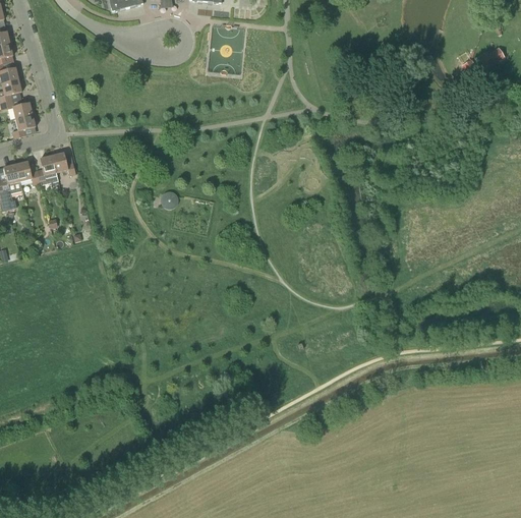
[(109,0),(112,11),(143,3),(142,0),(200,0),(222,2),(222,0),(109,0)]
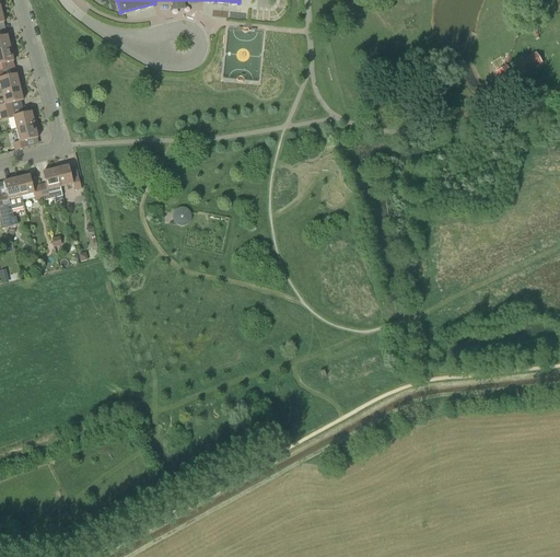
[(0,48),(12,46),(10,37),(8,38),(7,34),(0,35),(0,48)]
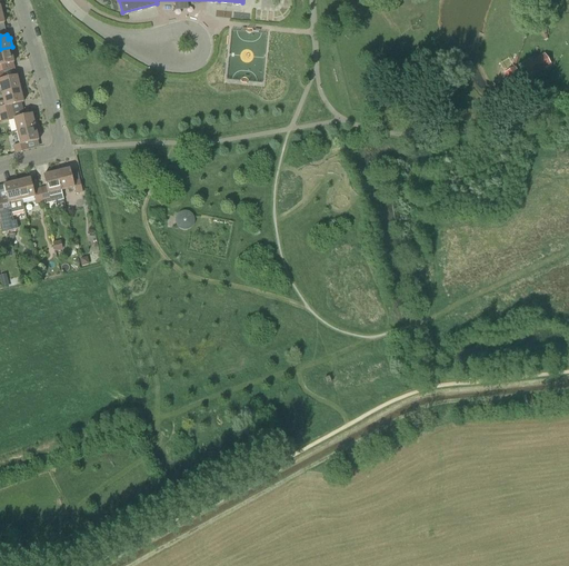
[(0,70),(3,70),(1,63),(13,60),(12,57),(15,56),(12,47),(0,49),(0,70)]
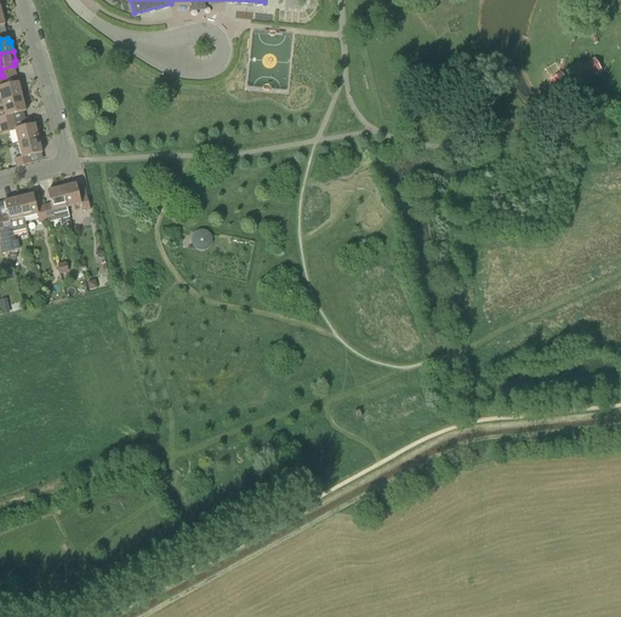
[(586,76),(582,70),(588,67),(584,61),(568,70),(557,78),(560,84),(564,90),(575,84),(586,76)]
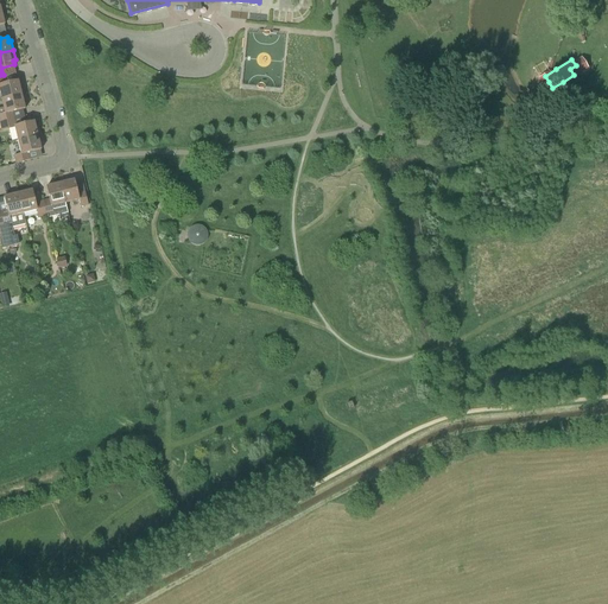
[(0,97),(24,91),(21,83),(19,83),(18,78),(5,82),(4,75),(0,75),(0,96),(0,97)]
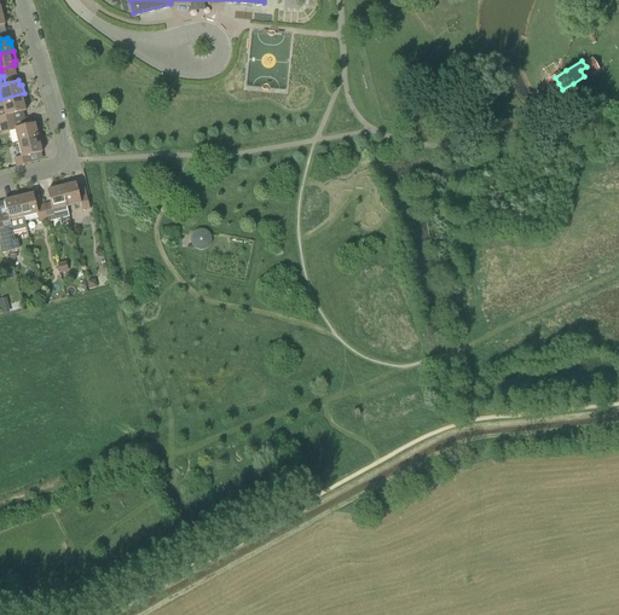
[(593,82),(606,109),(614,104),(600,77),(593,82)]
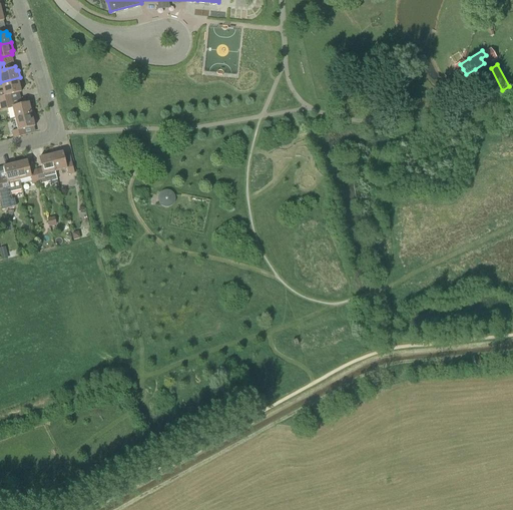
[(0,101),(11,99),(10,93),(21,90),(20,86),(22,85),(20,77),(0,82),(2,88),(0,88),(0,101)]
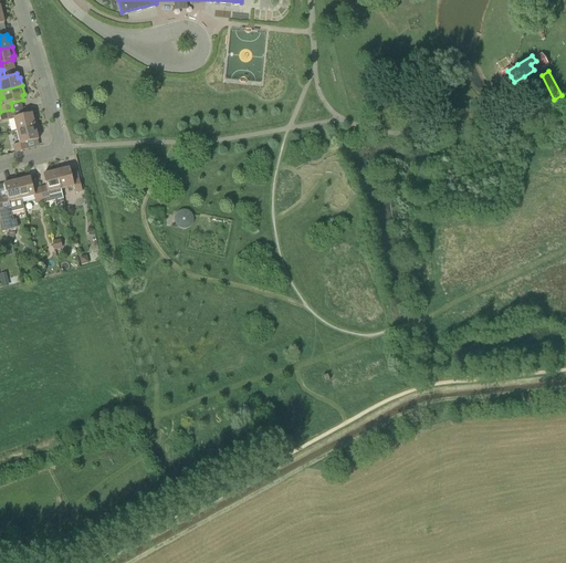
[(521,92),(530,104),(534,101),(525,89),(521,92)]
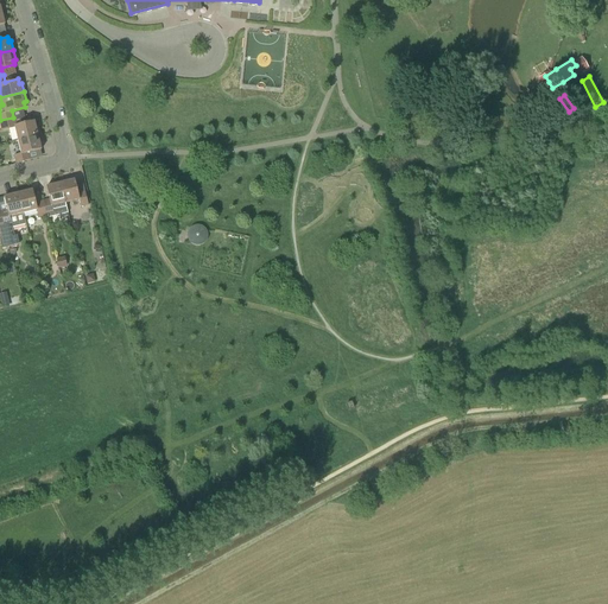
[(17,138),(40,132),(38,124),(36,124),(35,120),(14,124),(13,118),(0,120),(0,124),(1,128),(14,125),(17,138)]
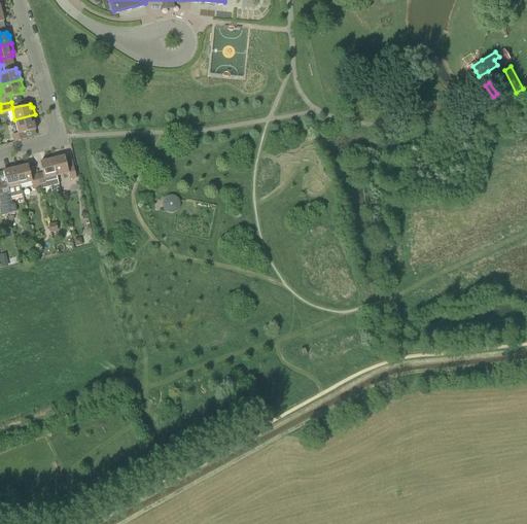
[(35,114),(14,119),(18,132),(11,133),(13,140),(25,137),(24,131),(35,128),(35,124),(37,124),(35,114)]
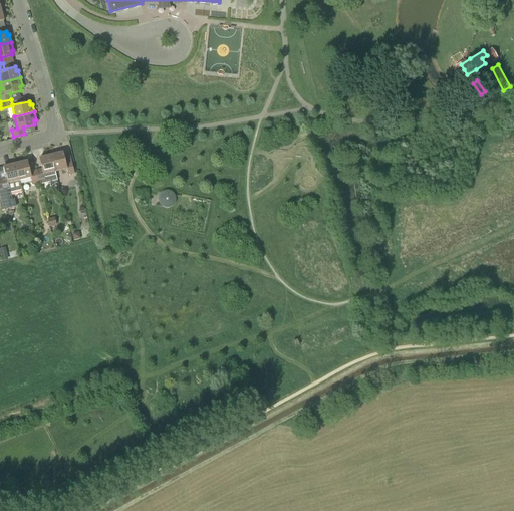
[(54,170),(55,170),(66,167),(67,173),(73,172),(71,160),(65,162),(62,151),(50,154),(54,170)]
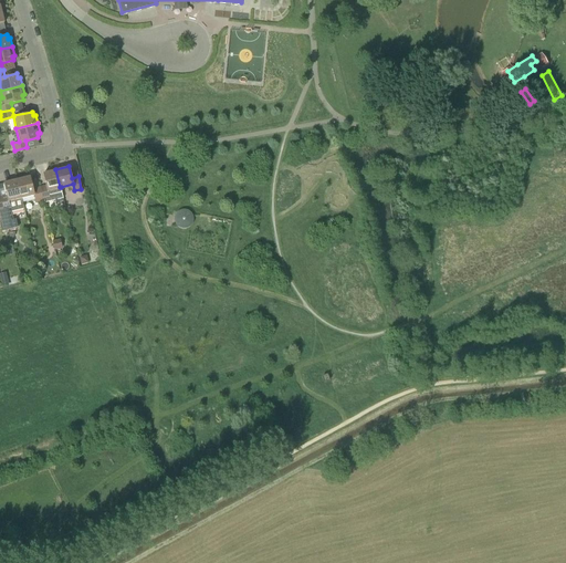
[(63,196),(61,187),(60,187),(55,169),(42,171),(45,185),(39,186),(42,198),(44,198),(44,200),(63,196)]
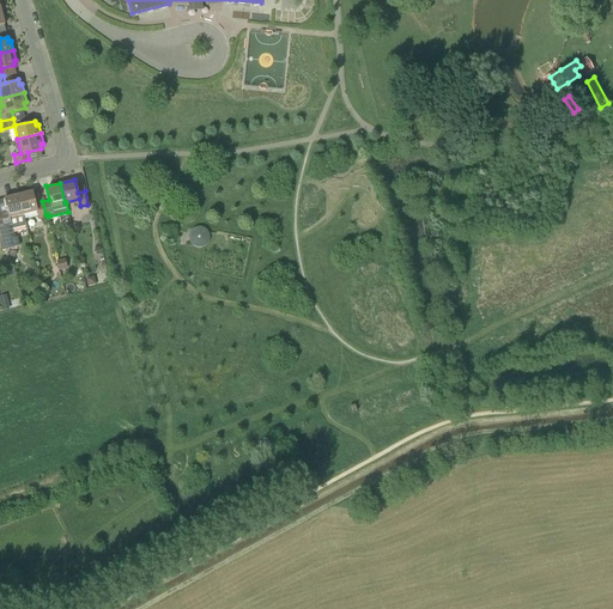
[(46,214),(42,201),(35,202),(32,189),(18,193),(23,213),(36,209),(38,217),(46,214)]
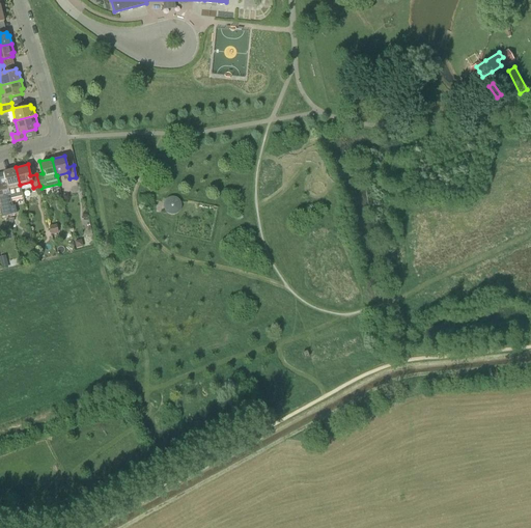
[(0,183),(0,184),(3,195),(21,191),(20,185),(16,167),(3,170),(6,182),(0,183)]
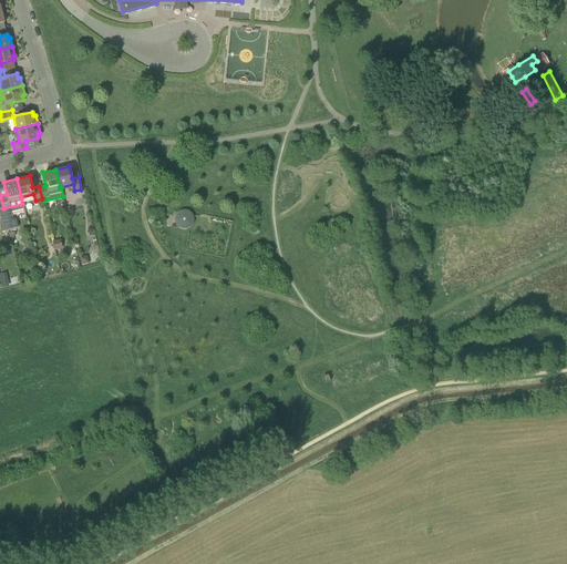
[(175,215),(175,216),(175,217),(175,219),(176,221),(176,222),(177,223),(178,224),(179,225),(181,225),(182,226),(183,226),(184,226),(185,226),(186,226),(187,225),(188,225),(189,224),(191,224),(192,223),(193,222),(193,221),(193,219),(194,218),(194,217),(194,216),(194,215),(193,214),(193,213),(192,212),(191,211),(191,209),(189,208),(188,208),(187,207),(186,207),(185,207),(183,207),(182,207),(181,208),(179,208),(178,209),(178,211),(177,211),(176,212),(176,213),(175,214),(175,215)]
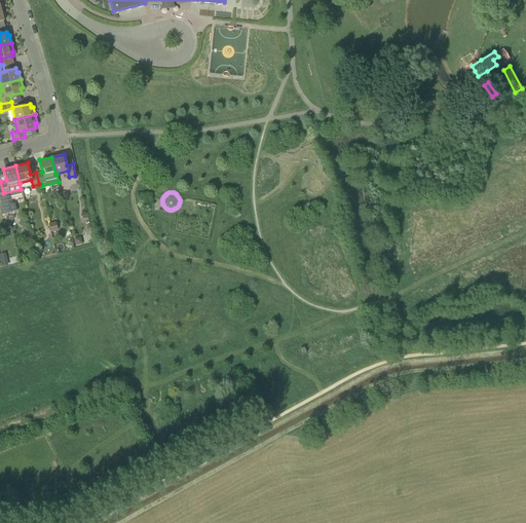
[(180,209),(193,213),(197,199),(184,196),(180,209)]
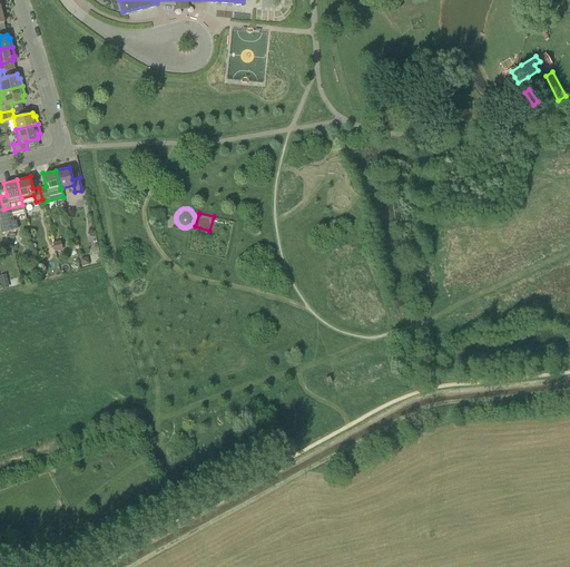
All buildings are outlined.
